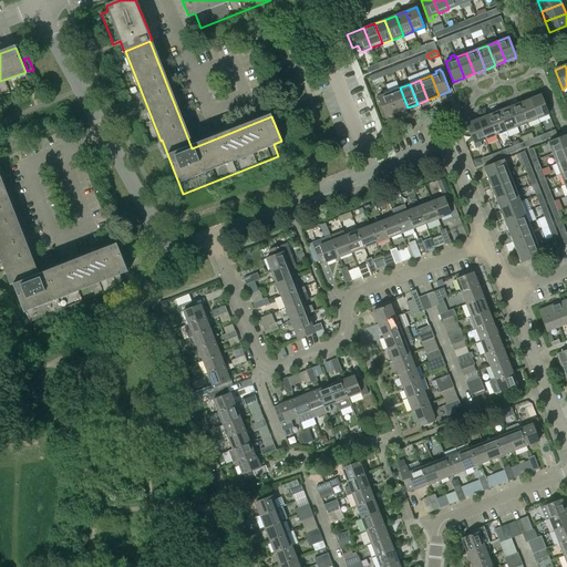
[(397,112),(408,107),(400,88),(389,92),(397,112)]
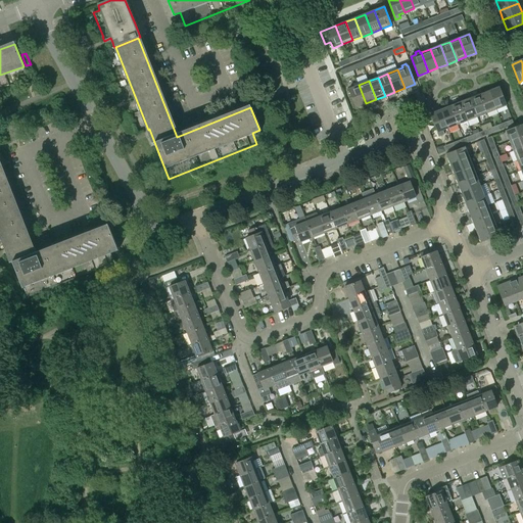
[(355,107),(366,103),(359,85),(348,89),(355,107)]
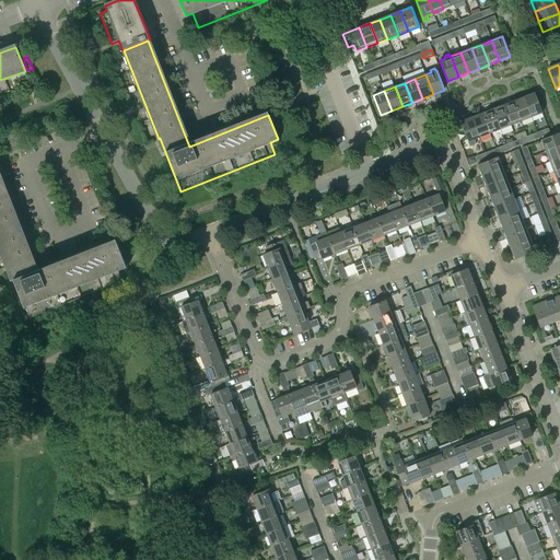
[(535,94),(524,97),(532,117),(541,114),(535,94)]
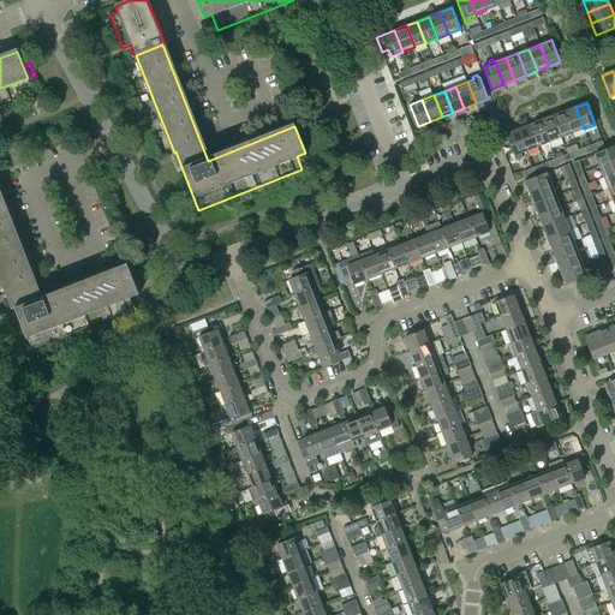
[(572,133),(584,129),(575,107),(563,112),(572,133)]
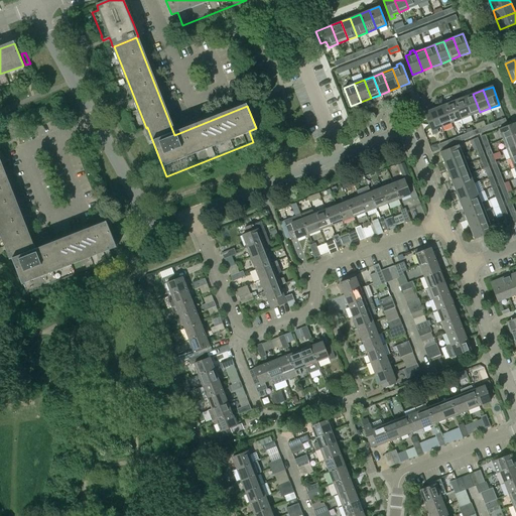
[(471,116),(480,112),(473,94),(464,98),(471,116)]
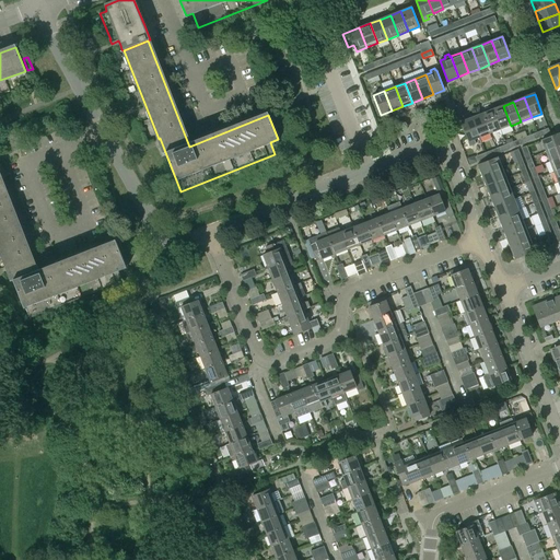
[(503,106),(492,109),(500,129),(511,126),(503,106)]
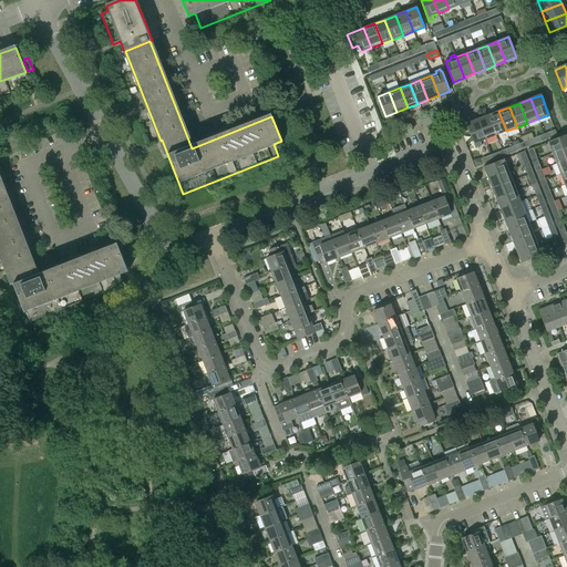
[(498,111),(488,115),(496,135),(506,131),(498,111)]
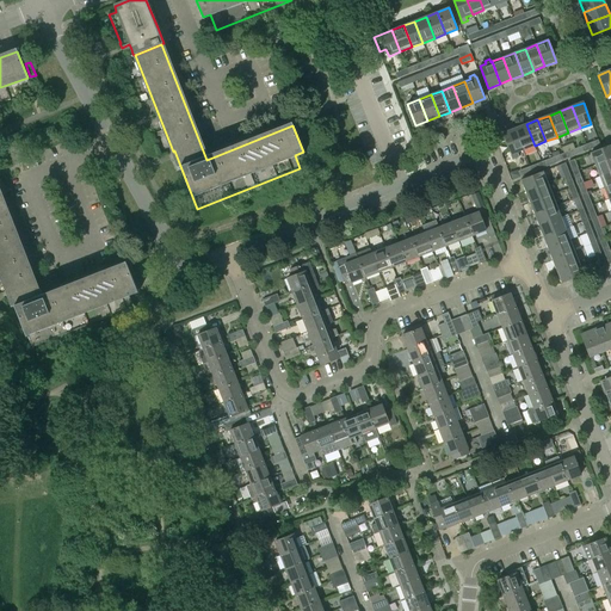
[(526,124),(514,129),(523,150),(535,146),(526,124)]
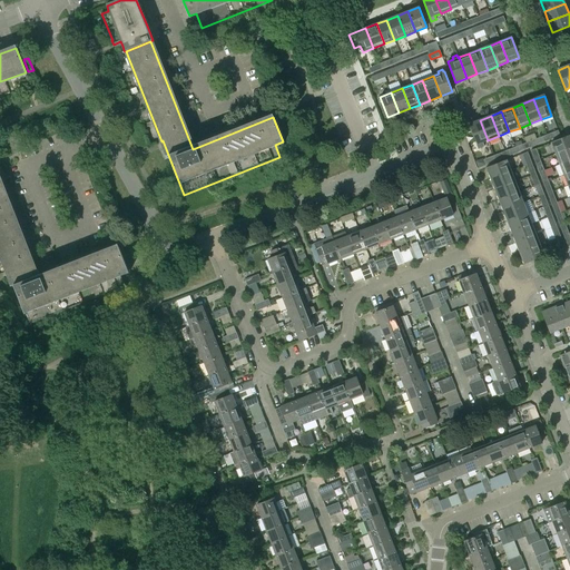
[(477,144),(488,140),(480,120),(469,124),(477,144)]
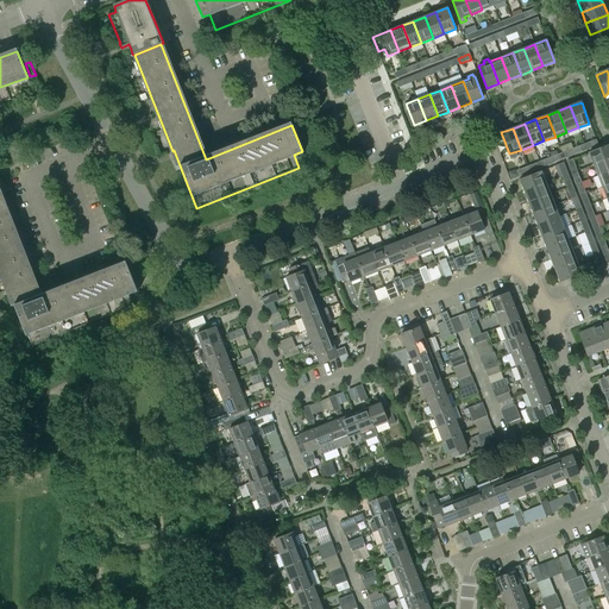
[(608,158),(608,144),(589,152),(594,164),(608,158)]
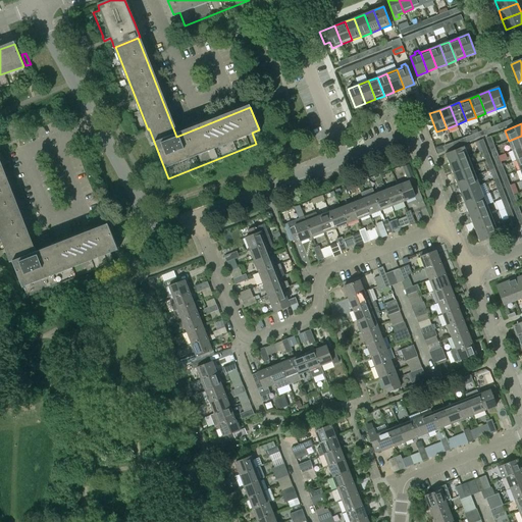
[(521,147),(521,136),(509,141),(513,151),(521,147)]
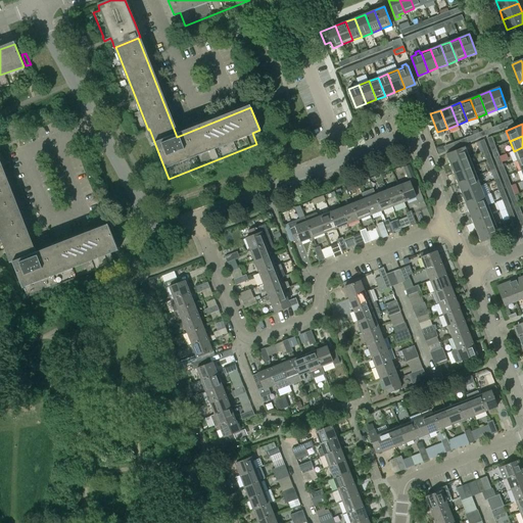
[(488,149),(484,140),(476,143),(480,152),(483,151),(488,149)]
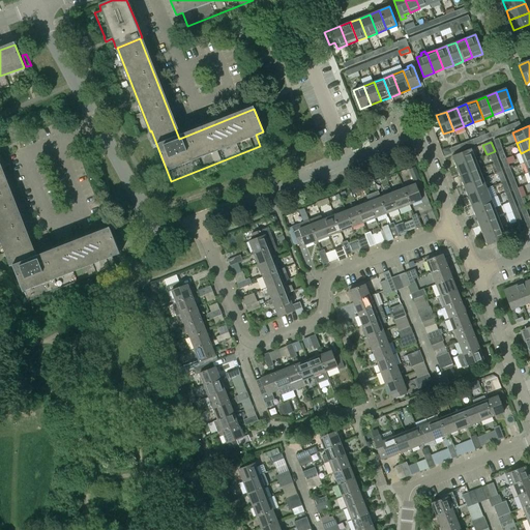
[(457,167),(475,159),(471,149),(452,156),(457,167)]
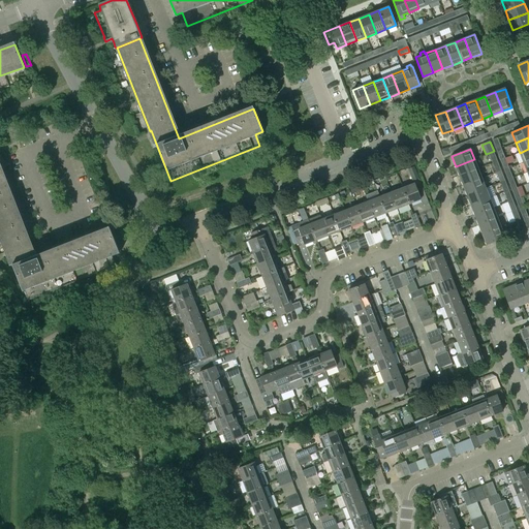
[(528,160),(528,149),(520,153),(523,162),(528,160)]
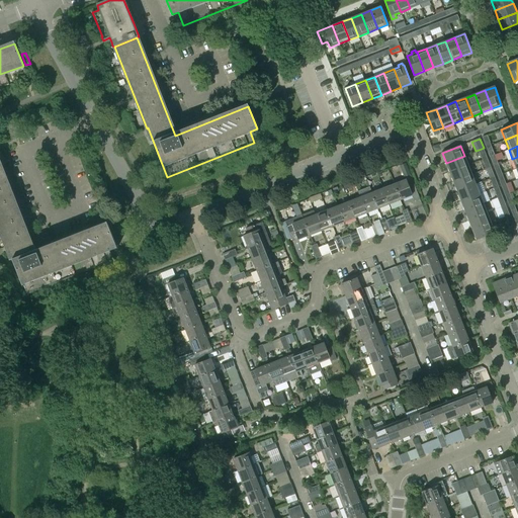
[(468,165),(464,156),(446,163),(449,172),(468,165)]
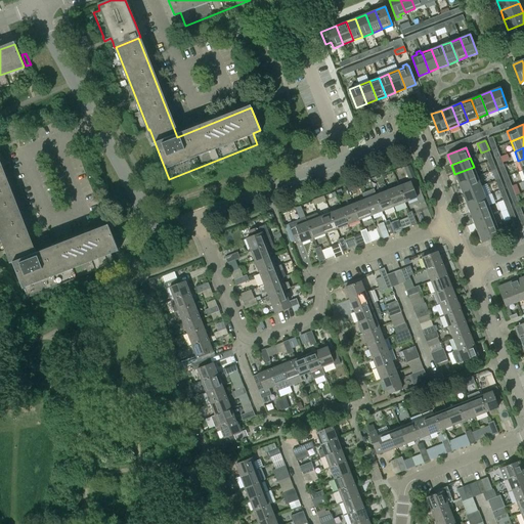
[(421,189),(416,177),(411,165),(404,168),(408,179),(409,179),(410,182),(399,187),(405,202),(417,197),(415,191),(421,189)]
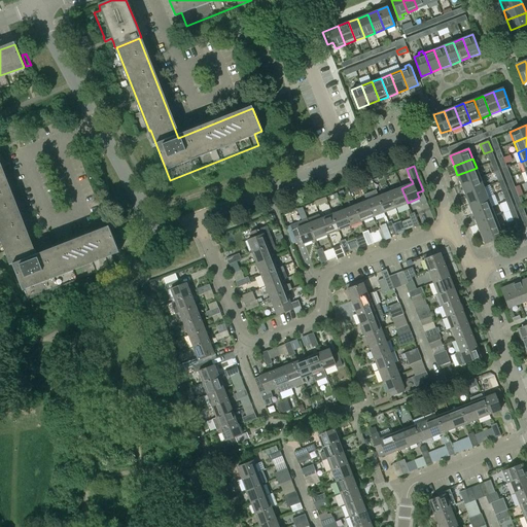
[(110,229),(34,258),(27,243),(29,242),(0,168),(0,233),(7,251),(8,250),(28,300),(115,265),(111,253),(118,250),(110,229)]
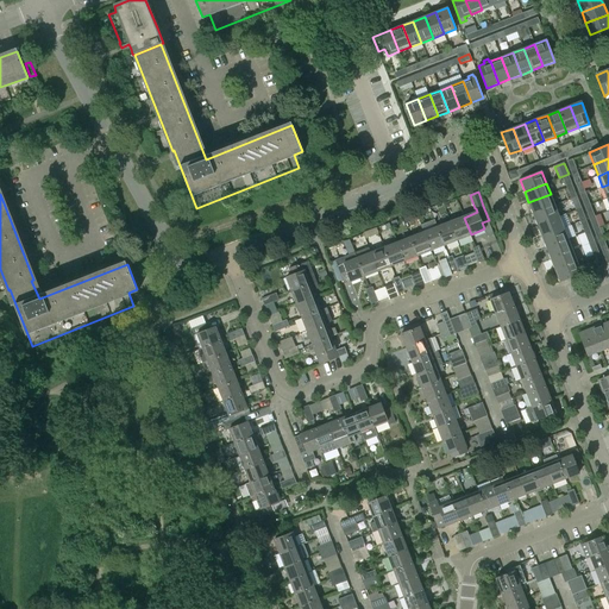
[(554,206),(551,194),(528,202),(533,214),(554,206)]
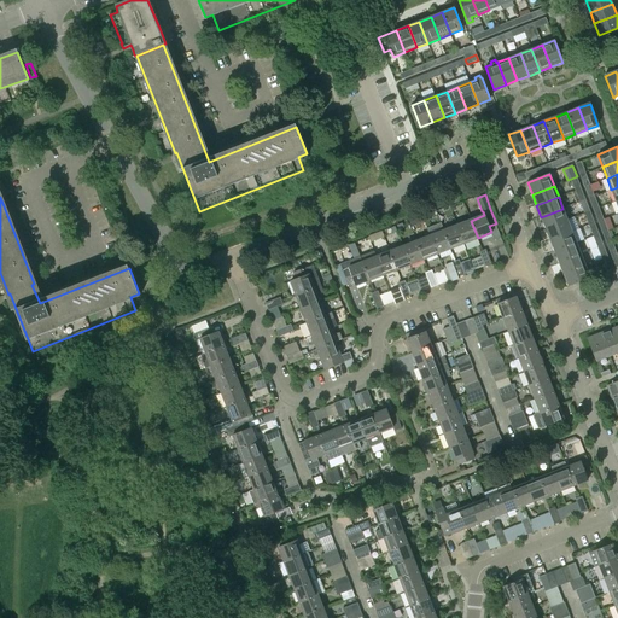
[(567,220),(563,209),(541,217),(546,228),(567,220)]
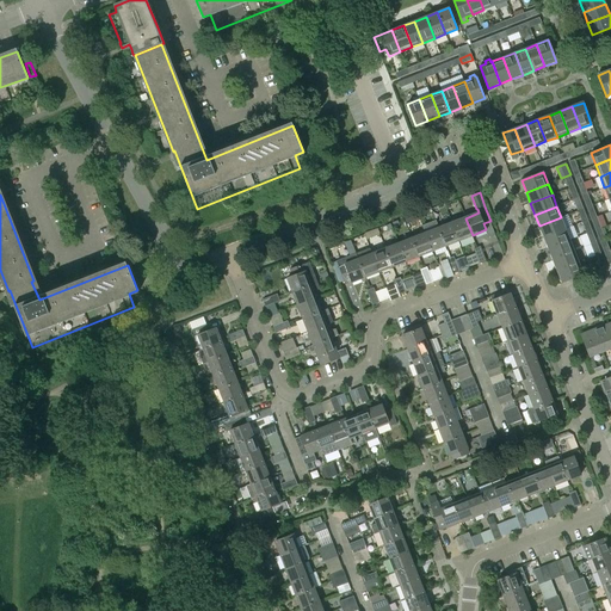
[(420,213),(420,214),(424,221),(433,217),(430,208),(420,213)]
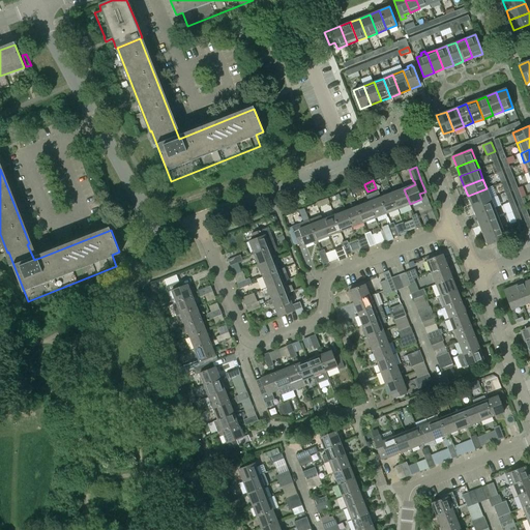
[(491,198),(487,188),(468,196),(471,205),(491,198)]
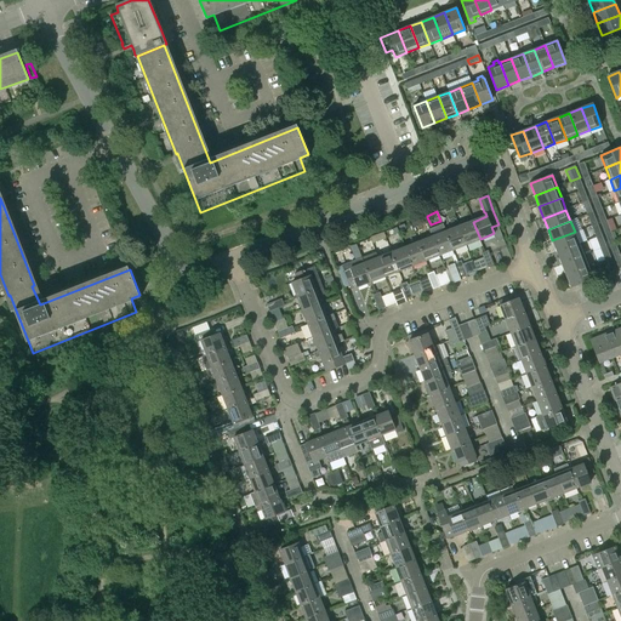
[(473,222),(460,227),(466,244),(480,239),(473,222)]
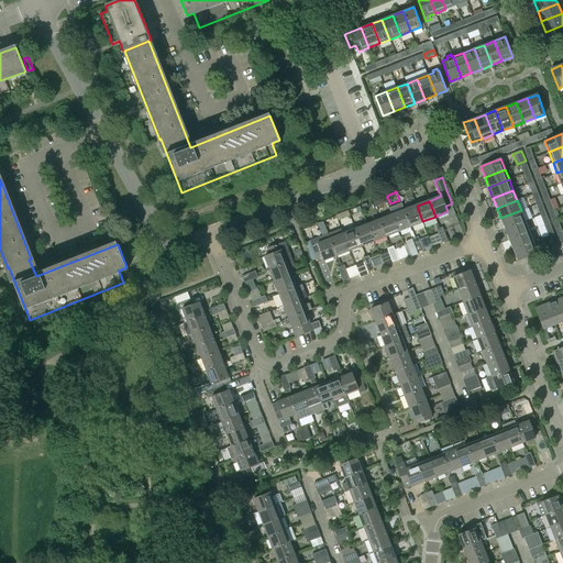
[(410,227),(422,221),(417,206),(405,210),(410,227)]
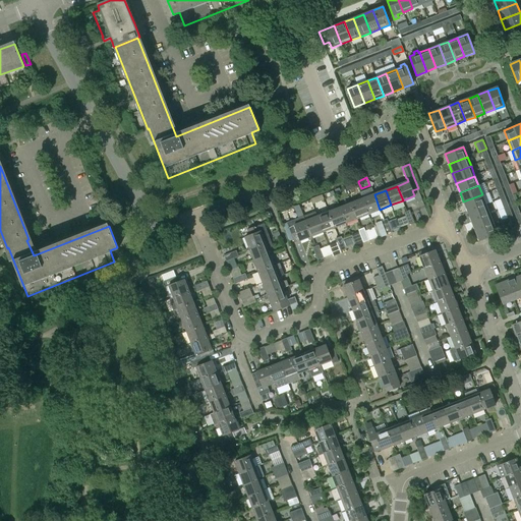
[(374,194),(363,199),(368,214),(380,210),(374,194)]
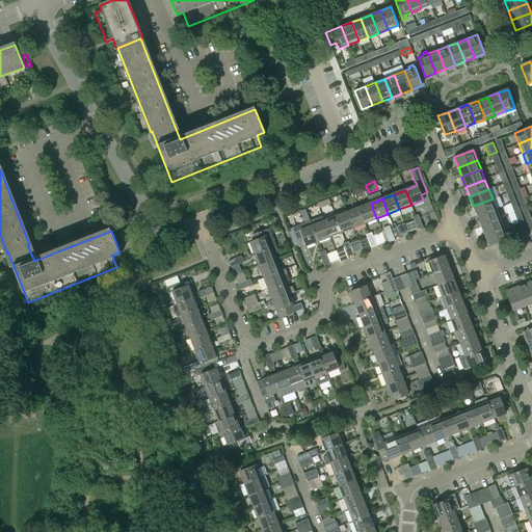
[(496,209),(493,198),(473,206),(477,216),(496,209)]
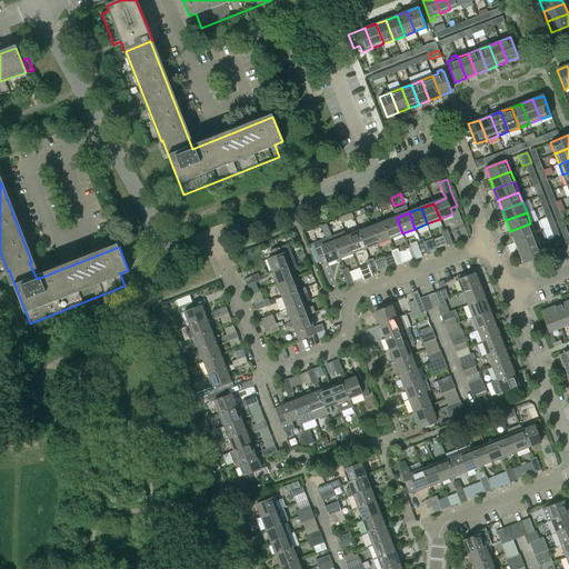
[(397,218),(383,222),(390,238),(402,233),(397,218)]
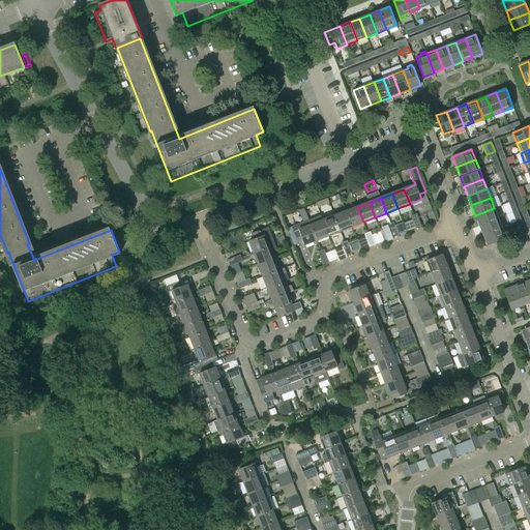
[(352,227),(363,222),(357,207),(346,211),(352,227)]
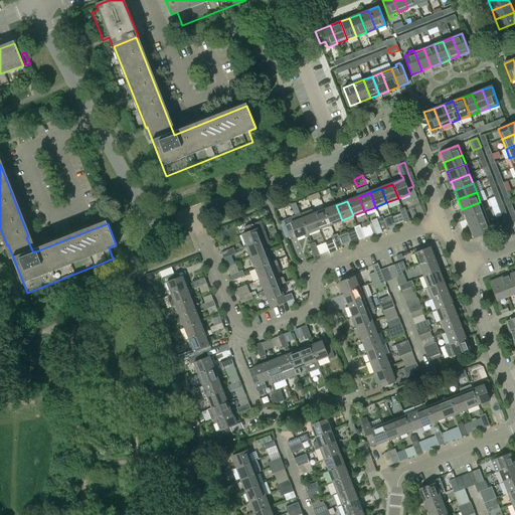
[(484,211),(480,202),(462,209),(466,218),(484,211)]
